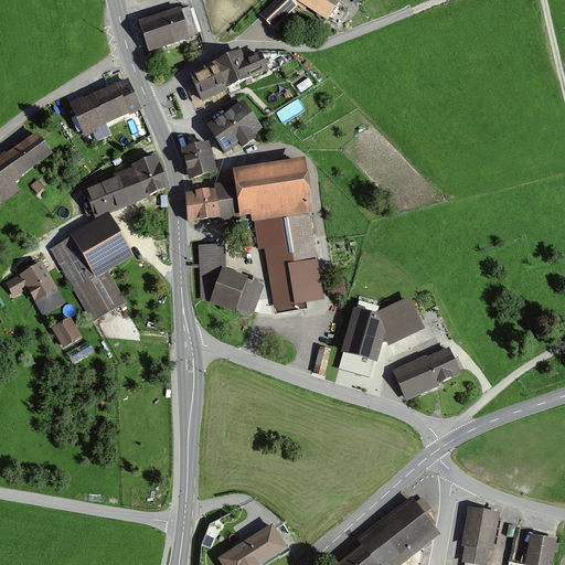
[(339,0),(277,0),(260,17),(275,31),(299,6),(326,23),(340,1),(339,0)]
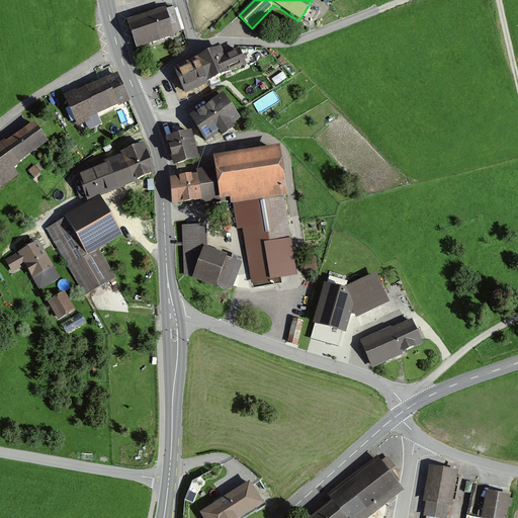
[(172,8),(127,20),(135,46),(179,33),(172,8)]
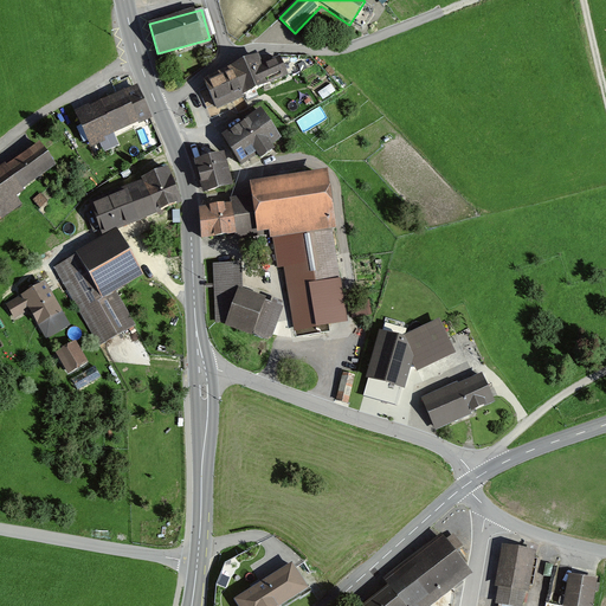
[(257,57),(204,81),(216,105),(283,75),(276,58),(260,64),(257,57)]
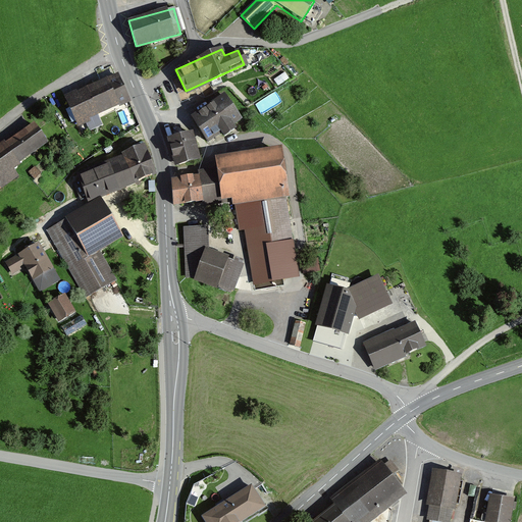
[(128,101),(117,74),(65,97),(76,123),(128,101)]
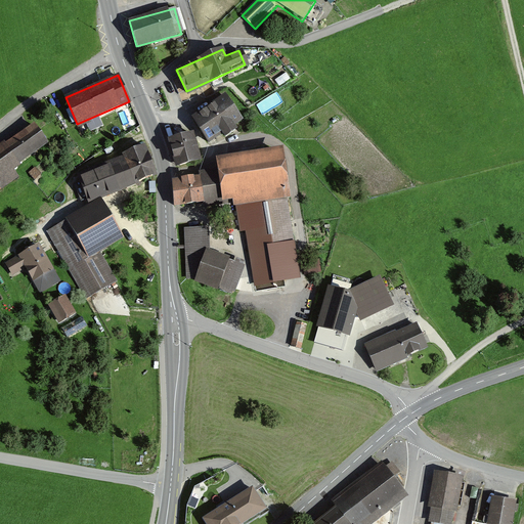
[(238,118),(223,96),(191,119),(208,140),(238,118)]
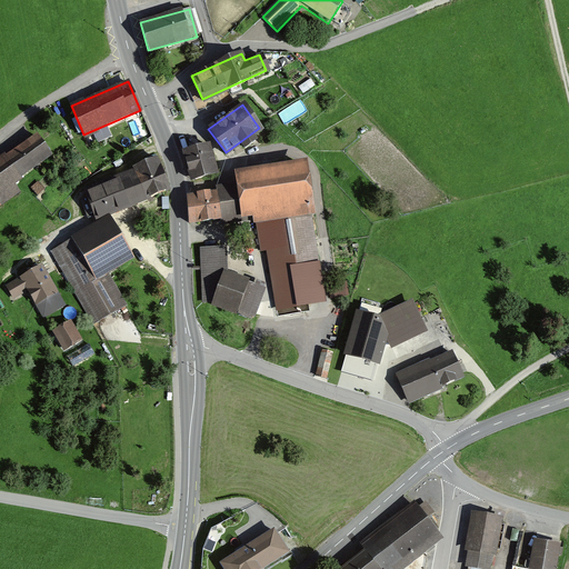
[(51,159),(35,136),(0,160),(0,205),(18,192),(13,186),(51,159)]
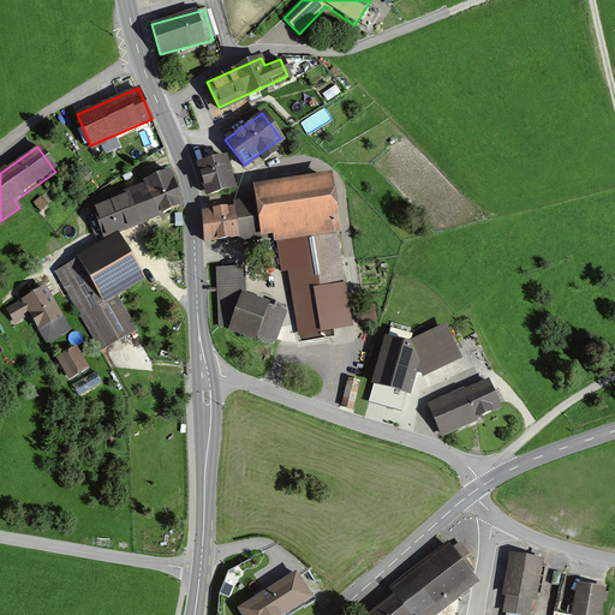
[(226,156),(196,163),(206,195),(234,187),(226,156)]
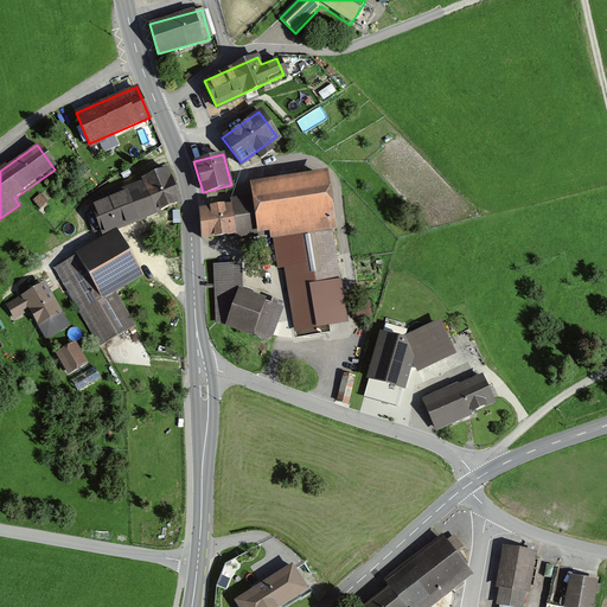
[(181,202),(168,170),(87,204),(101,236),(181,202)]
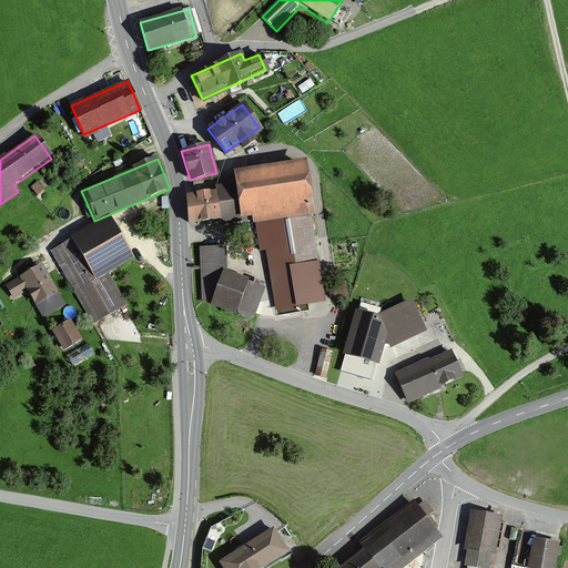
[(305,168),(239,176),(241,190),(188,196),(190,223),(256,214),(262,251),(266,251),(276,308),(308,303),(303,266),(316,264),(306,205),(311,205),(305,168)]
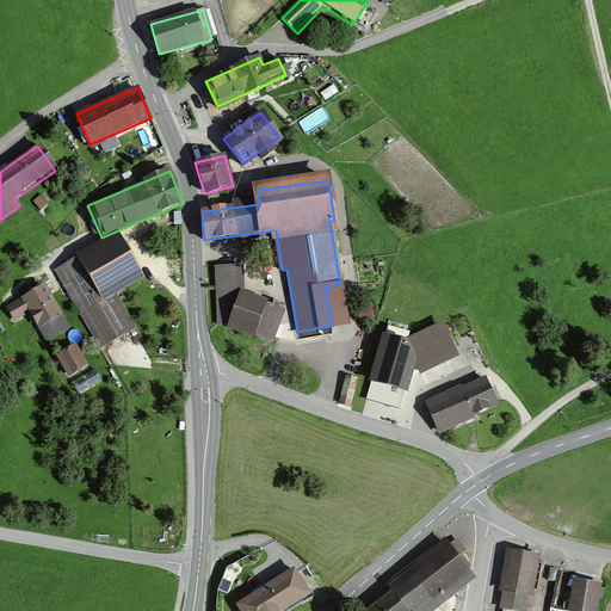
[(116,235),(55,271),(99,347),(136,327),(117,294),(141,279),(116,235)]
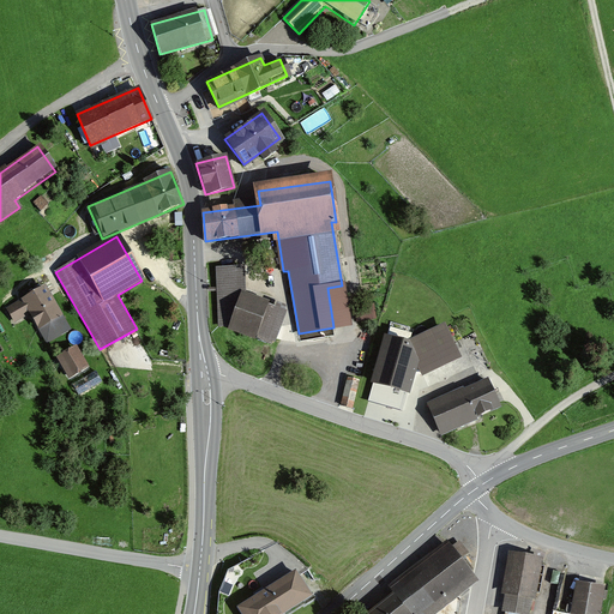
[(218,327),(230,327),(274,343),(286,312),(245,296),(242,266),(215,268),(218,327)]
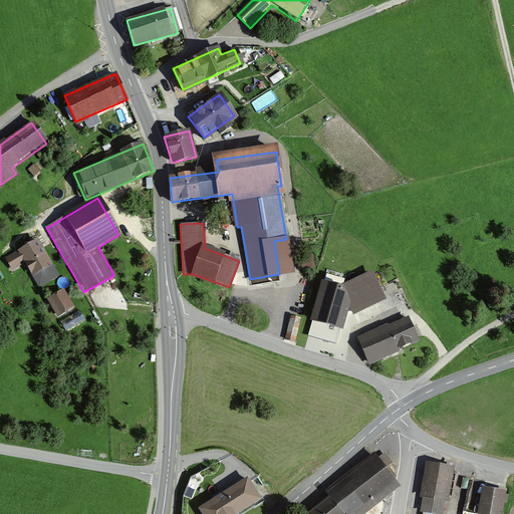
[(38,243),(7,260),(13,270),(25,263),(39,289),(58,278),(38,243)]
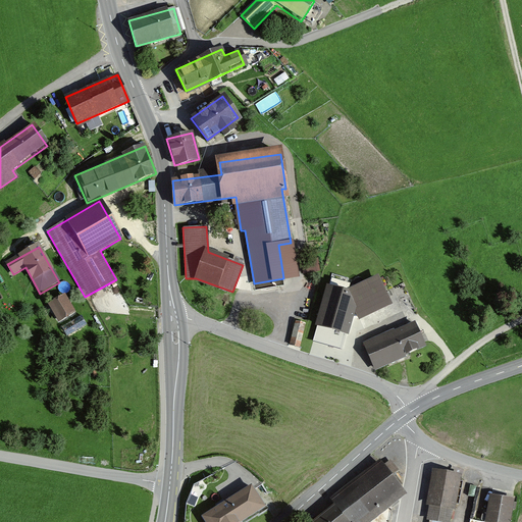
[(349,295),(329,289),(314,341),(337,348),(342,331),(347,333),(352,316),(359,319),(360,317),(389,303),(378,280),(349,295)]
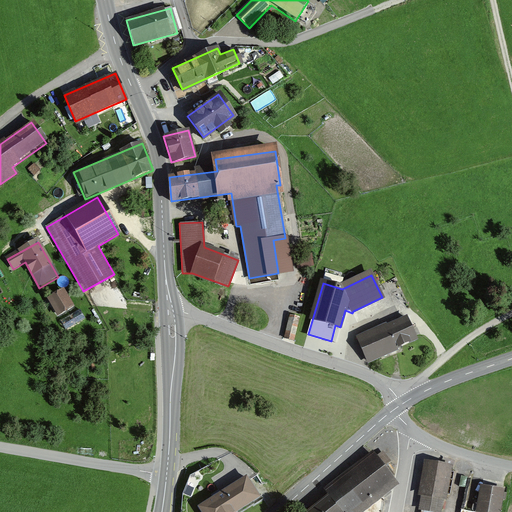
[(73,309),(64,293),(50,302),(59,317),(73,309)]
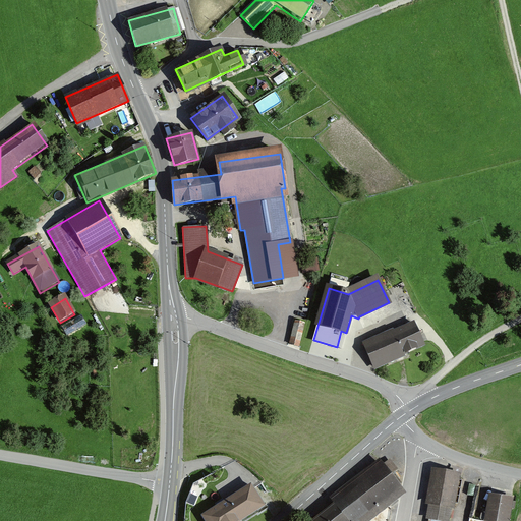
[(83,314),(63,326),(68,335),(89,325),(83,314)]
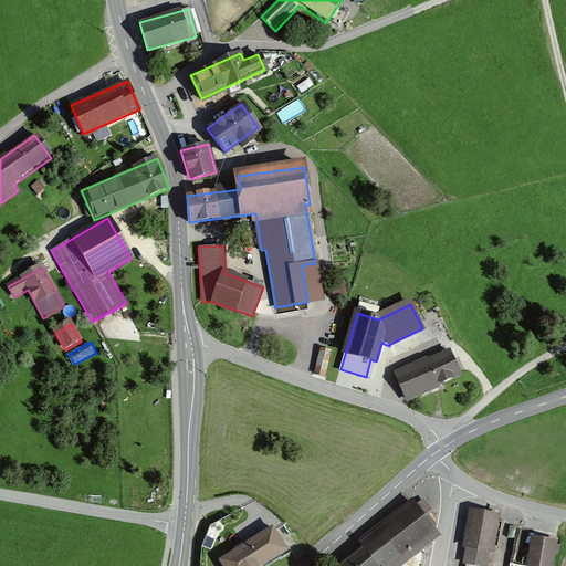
[(331,350),(322,348),(315,374),(325,376),(331,350)]
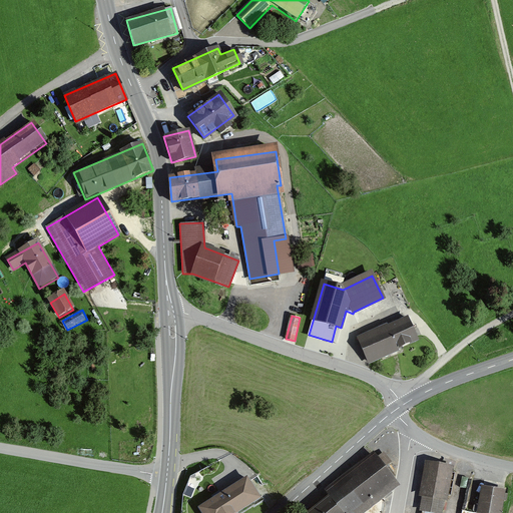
[(379,330),(358,339),(368,361),(418,339),(409,320),(381,333),(379,330)]
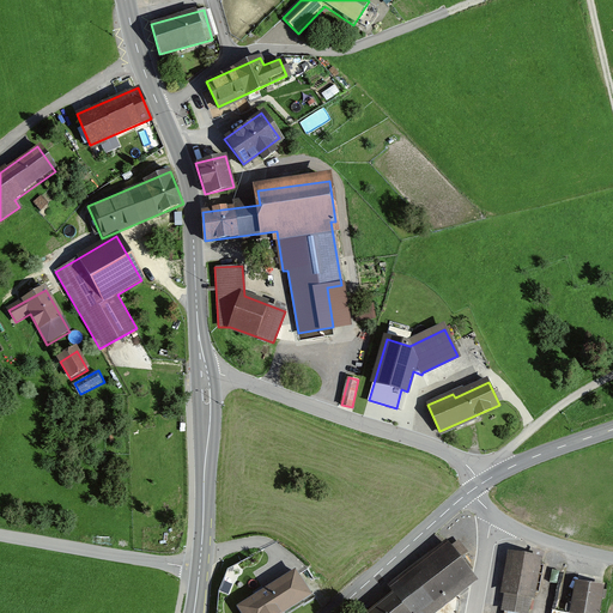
[(467,552),(457,541),(369,612),(431,612),(456,593),(451,588),(471,572),(460,558),(467,552)]
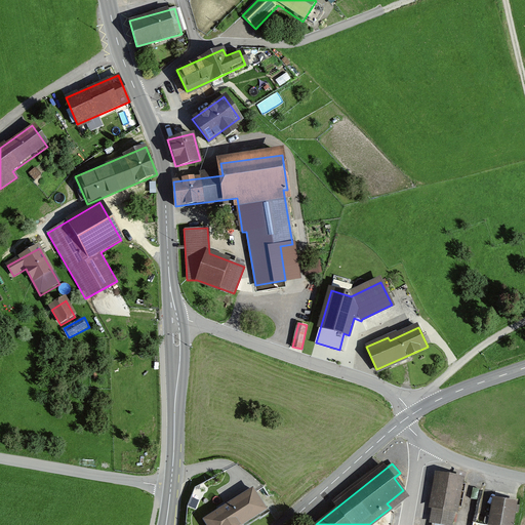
[(462,478),(435,473),(430,508),(435,509),(432,524),(436,524),(448,524),(450,512),(457,513),(462,478)]
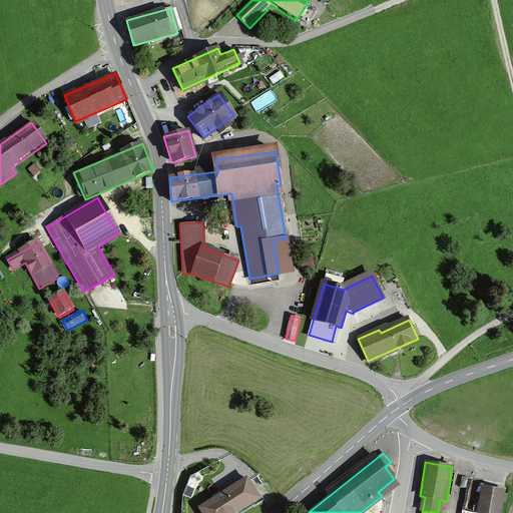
[(247,479),(200,508),(202,512),(236,512),(260,499),(247,479)]
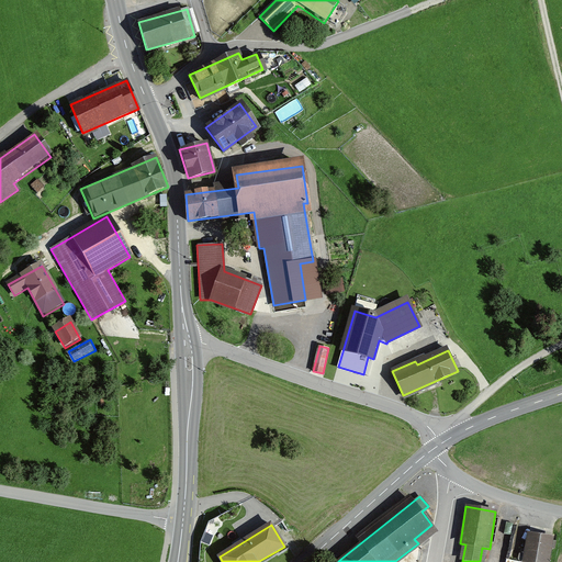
[(548,561),(552,540),(529,536),(525,561),(530,561),(548,561)]
